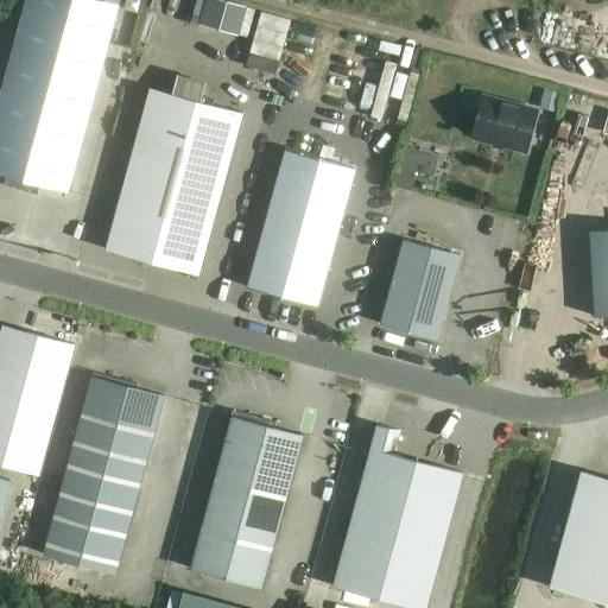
[(25,0),(0,94),(0,173),(67,192),(119,0),(25,0)]
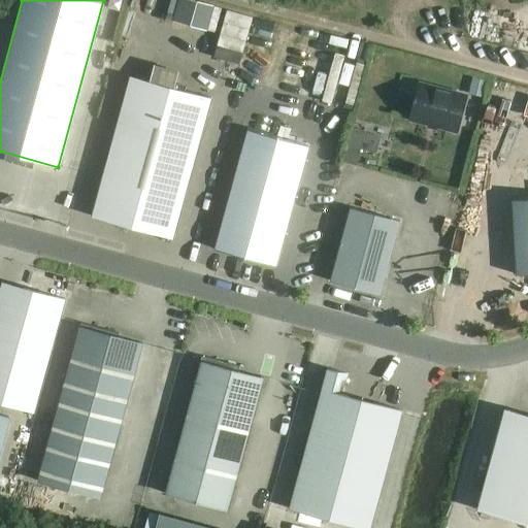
[(238,65),(252,19),(229,12),(217,59),(238,65)]
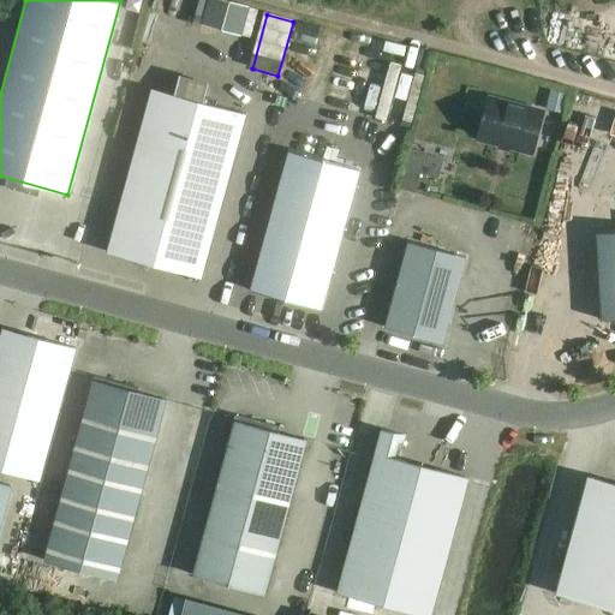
[(224,28),(214,85),(246,91),(256,34),(224,28)]
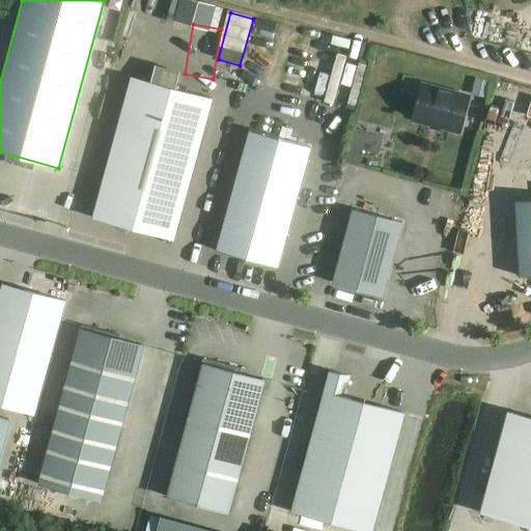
[(154,42),(155,51),(173,50),(173,40),(154,42)]
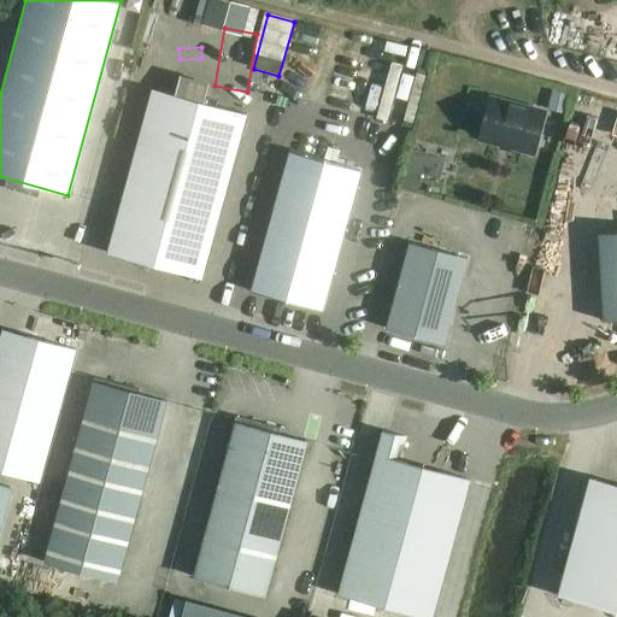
[(552,89),(547,106),(564,111),(569,94),(552,89)]
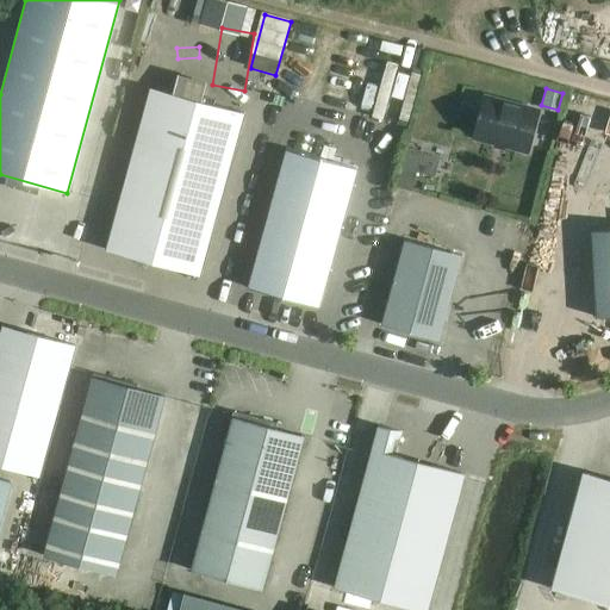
[(149,91),(106,250),(199,277),(243,116),(149,91)]
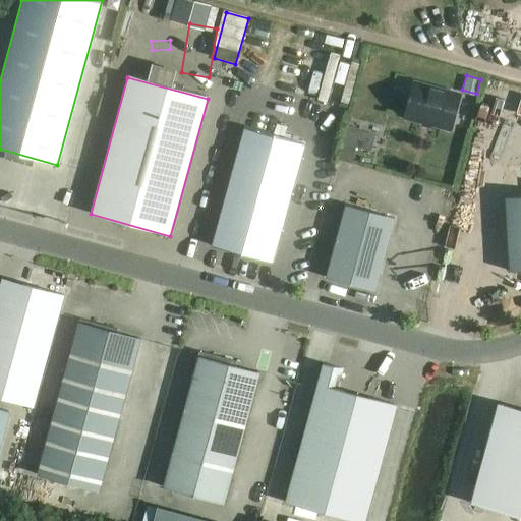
[(413,84),(405,117),(450,129),(459,96),(413,84)]
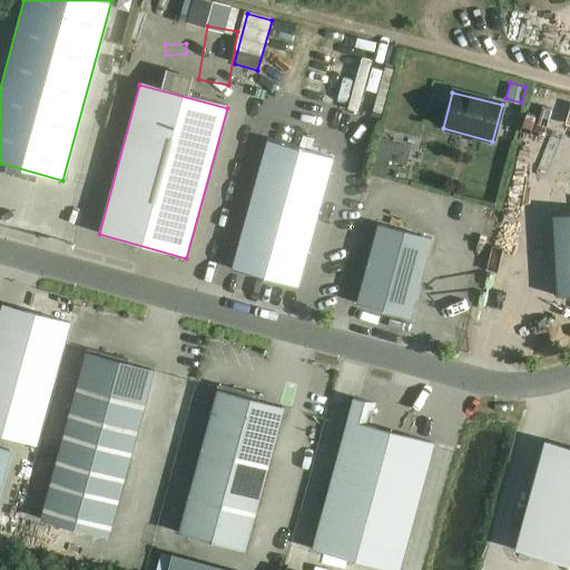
[(564,150),(569,128),(569,124),(529,114),(522,140),(564,150)]
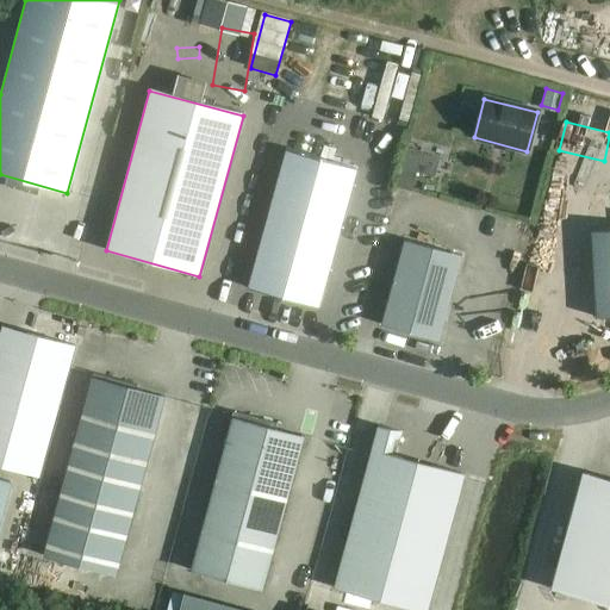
[(411,191),(422,153),(405,148),(394,186),(411,191)]
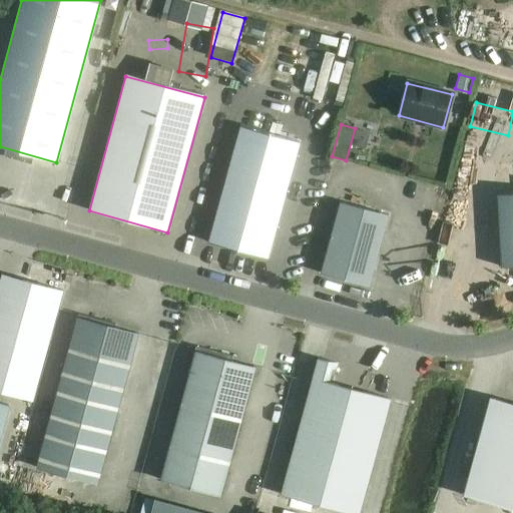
[(268,260),(300,141),(240,125),(207,243),(268,260)]
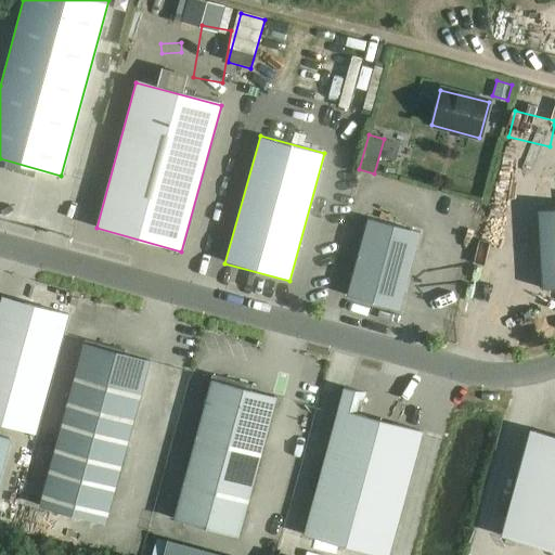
[(399,310),(420,233),(368,219),(347,296),(399,310)]
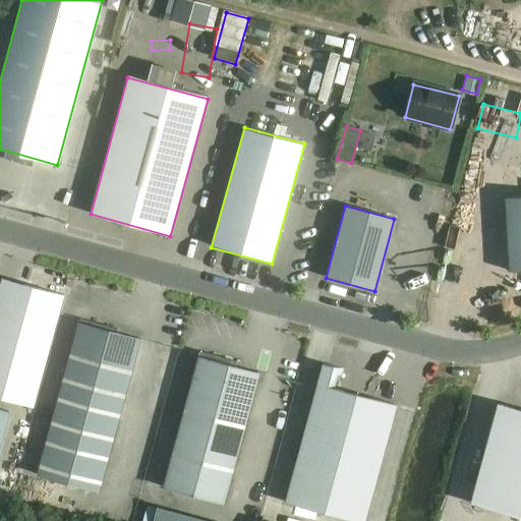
[(513,219),(512,210),(491,213),(493,222),(513,219)]
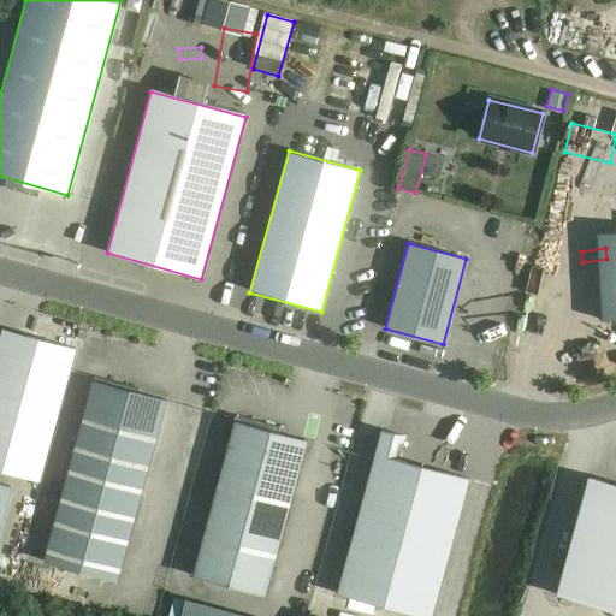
[(0,431),(0,485),(11,489),(35,495),(73,356),(24,343),(0,431)]
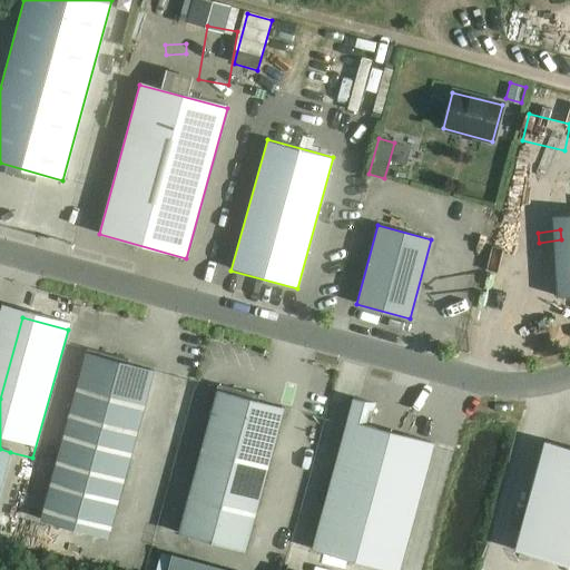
[(87,350),(60,448),(128,467),(154,372),(127,365),(128,361),(87,350)]
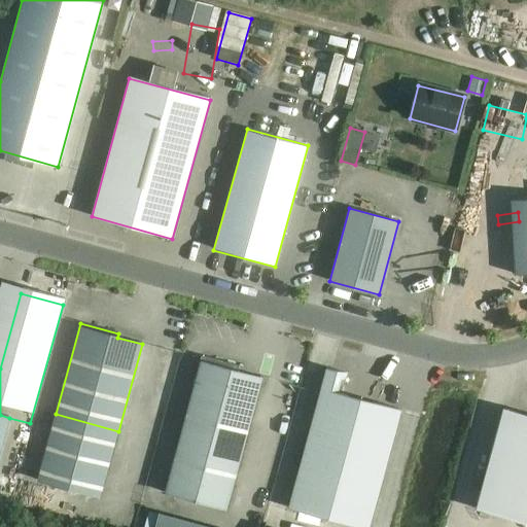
[(227,511),(264,378),(238,371),(239,366),(201,356),(164,493),(227,511)]
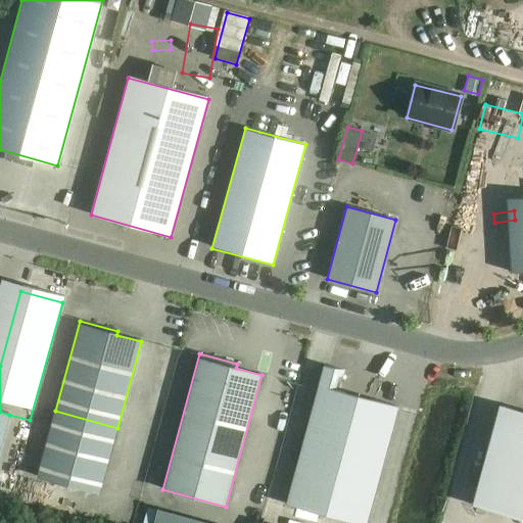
[(344,371),(324,366),(286,505),(353,522),(366,522),(398,407),(339,391),(344,371)]
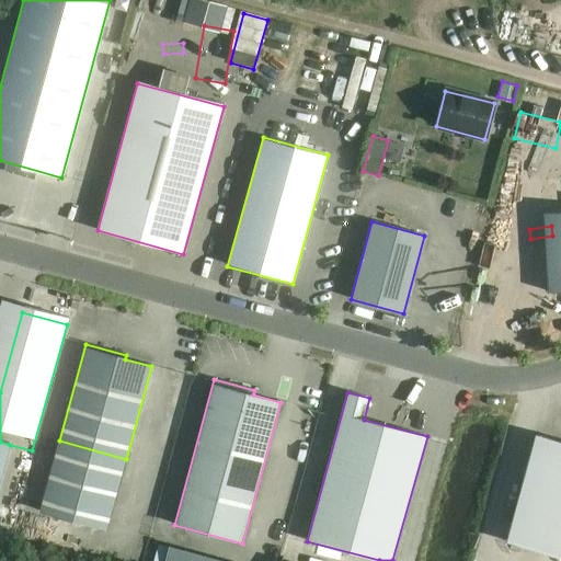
[(560,557),(560,442),(536,435),(525,472),(506,542),(525,547),(560,557)]
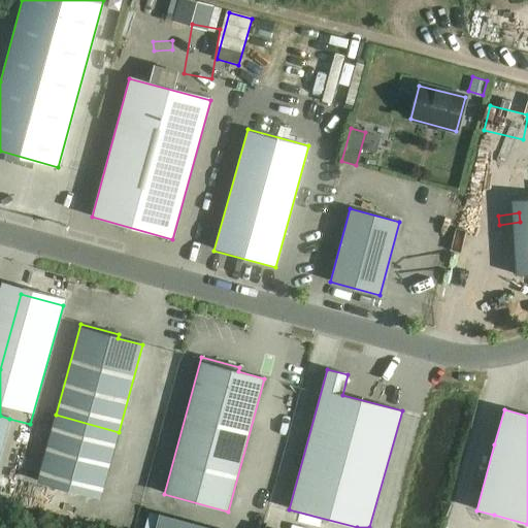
[(44,459),(106,475),(119,432),(56,415),(44,459)]
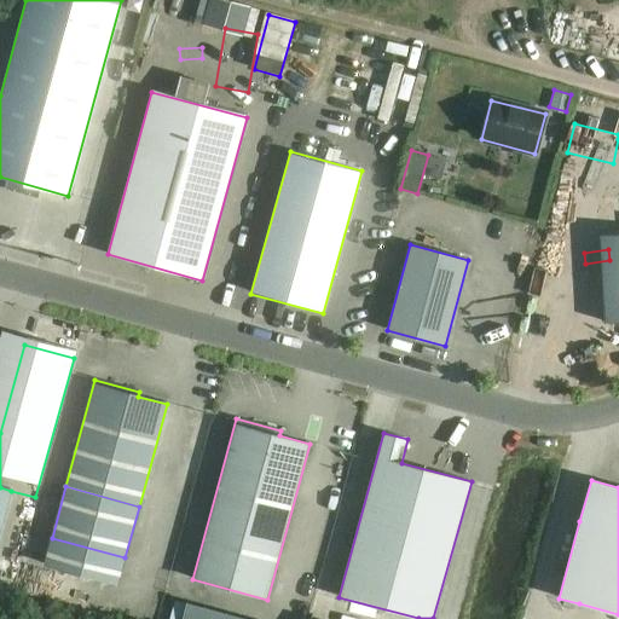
[(0,531),(11,491),(0,487),(0,531)]
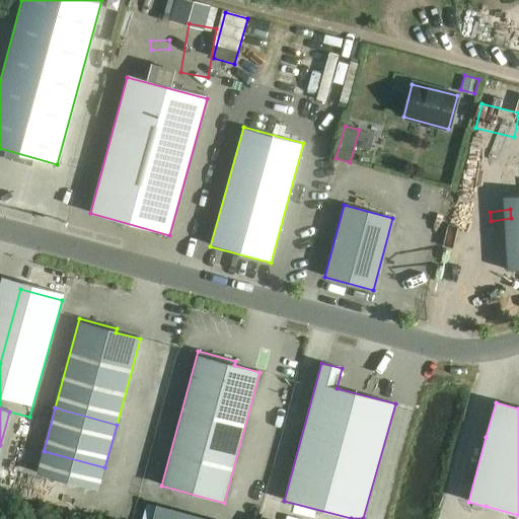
[(98,491),(104,467),(44,451),(38,473),(98,491)]
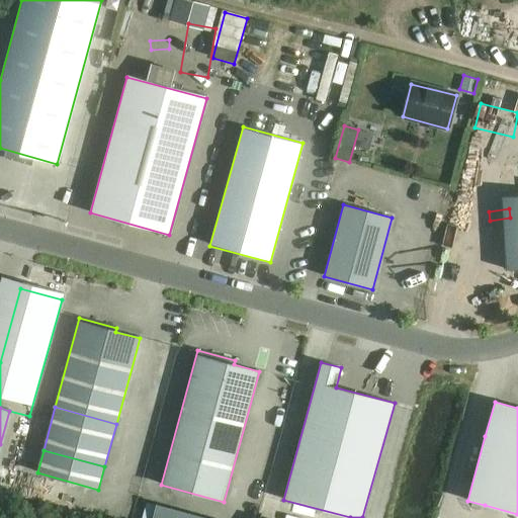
[(205,517),(152,505),(148,517),(205,517)]
